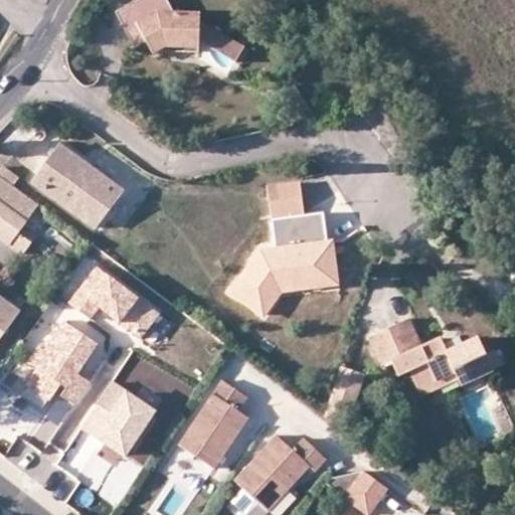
[(169,0),(150,0),(124,14),(140,48),(149,43),(157,55),(169,47),(202,47),(204,42),(212,27),(203,22),(203,14),(177,13),(169,0)]
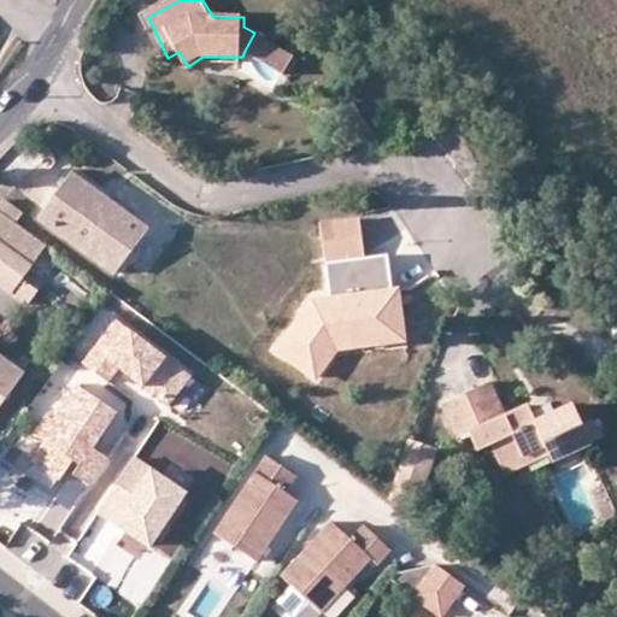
[(295,58),(254,33),(245,51),(286,75),(295,58)]
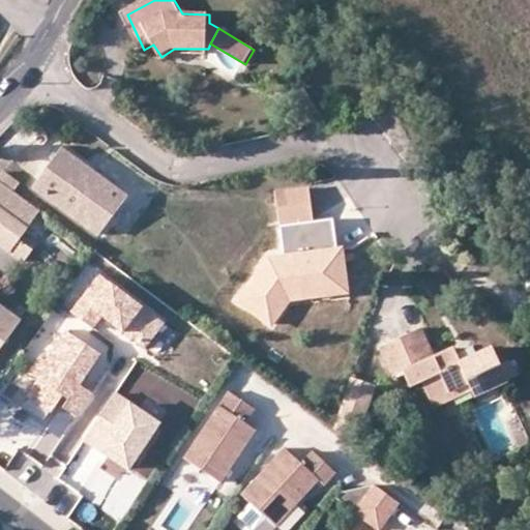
[(64,151),(35,188),(98,233),(124,197),(64,151)]
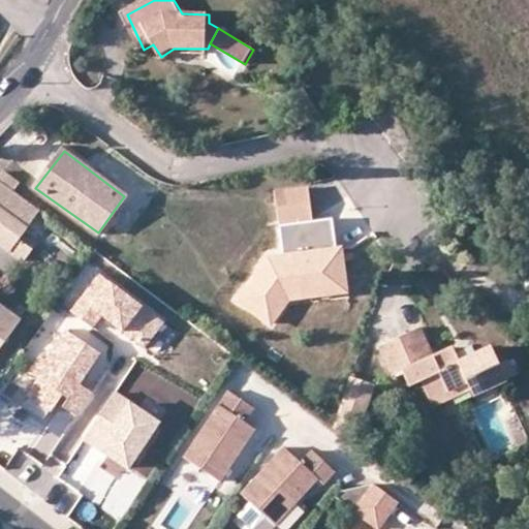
[(21,185),(3,174),(0,178),(0,184),(14,194),(21,185)]
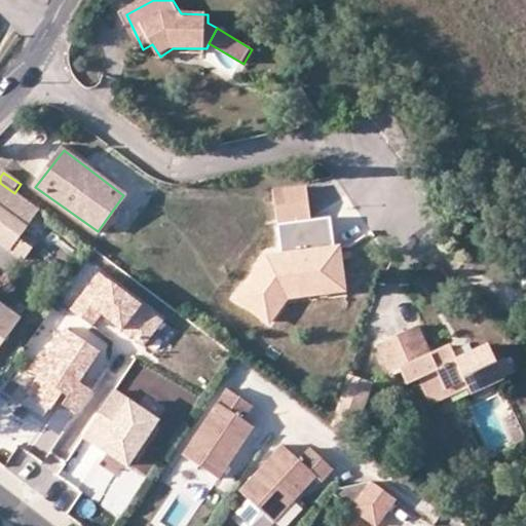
[(14,193),(0,183),(0,208),(27,228),(41,211),(38,208),(14,193)]
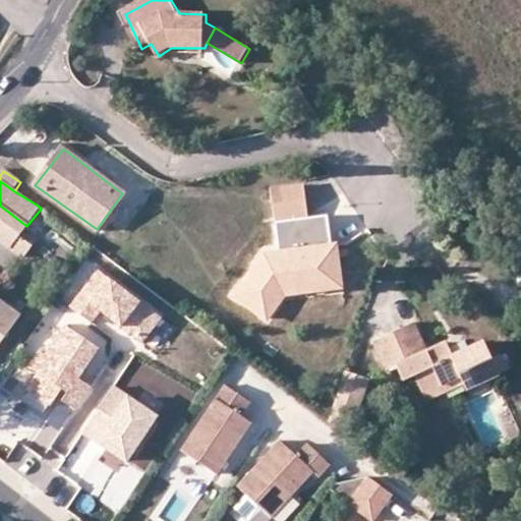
[(306,186),(272,191),(277,223),(311,218),(306,186)]
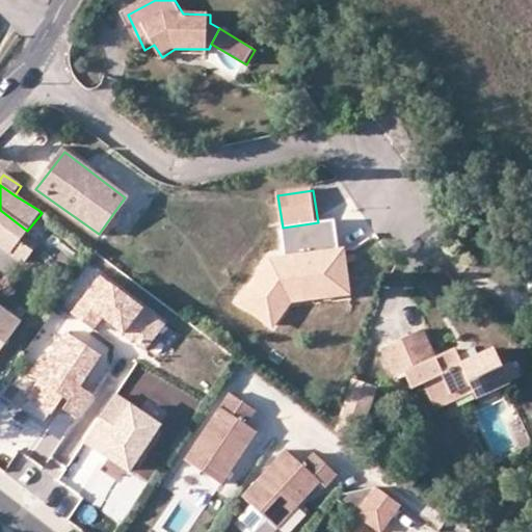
[(0,210),(0,244),(11,253),(20,241),(27,231),(0,210)]
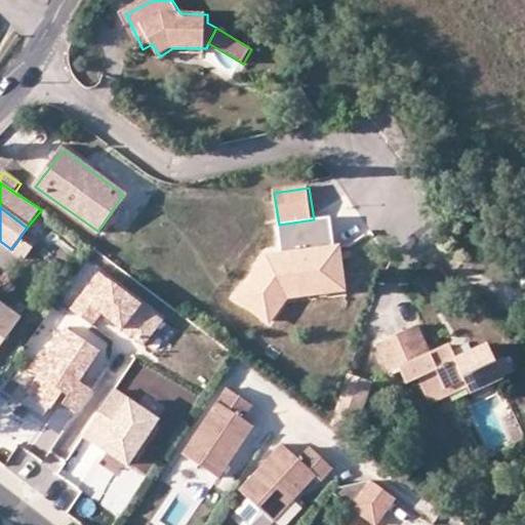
[(269,256),(236,300),(272,330),(290,305),(353,296),(346,248),(338,249),(335,220),(282,227),(284,255),(269,256)]
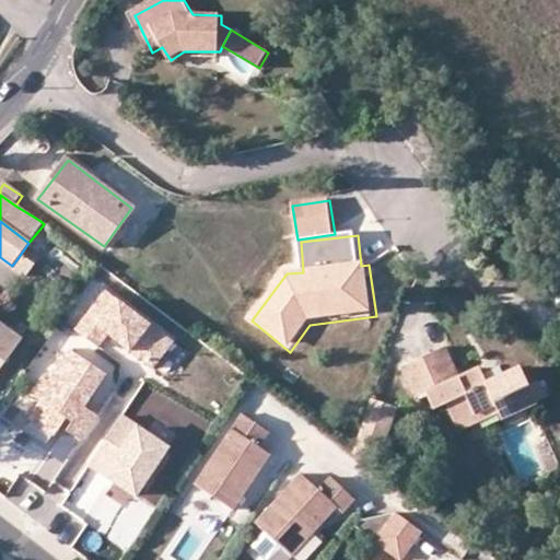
[(32,261),(21,254),(12,266),(23,273),(32,261)]
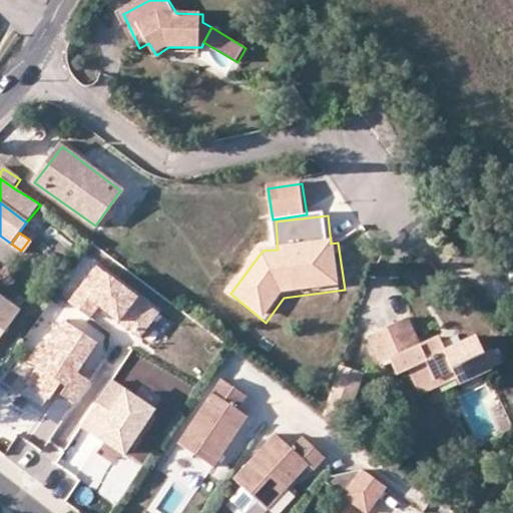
[(95,265),(67,301),(91,319),(99,308),(139,338),(159,313),(95,265)]
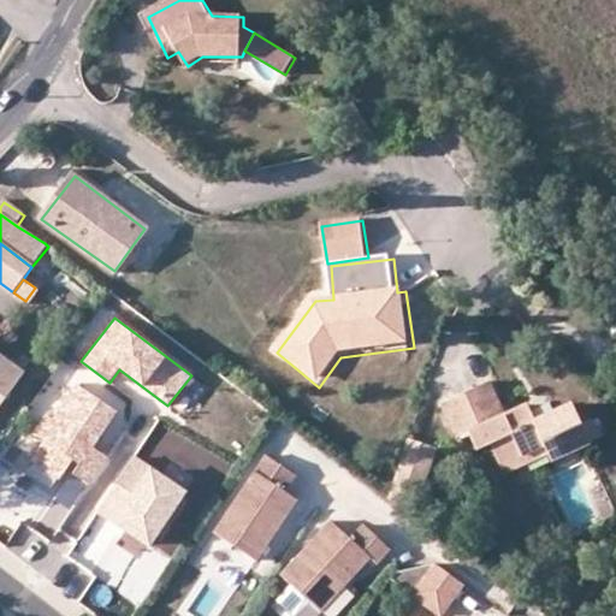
[(0,356),(0,398),(21,372),(0,356)]
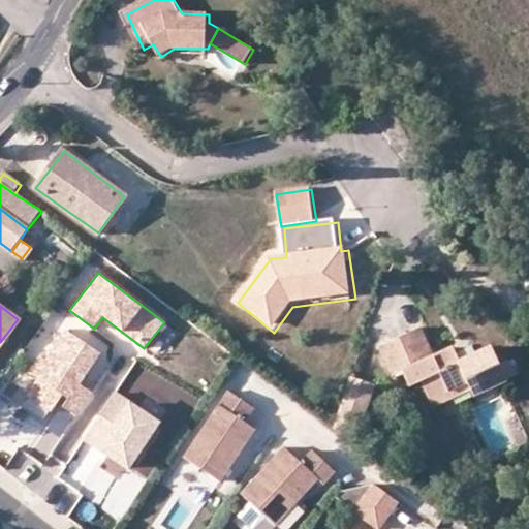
[(422,383),(430,401),(468,384),(471,391),(474,397),(506,382),(490,348),(475,354),(459,362),(455,352),(453,347),(433,354),(421,328),(380,346),(394,376),(404,372),(410,387),(422,383)]
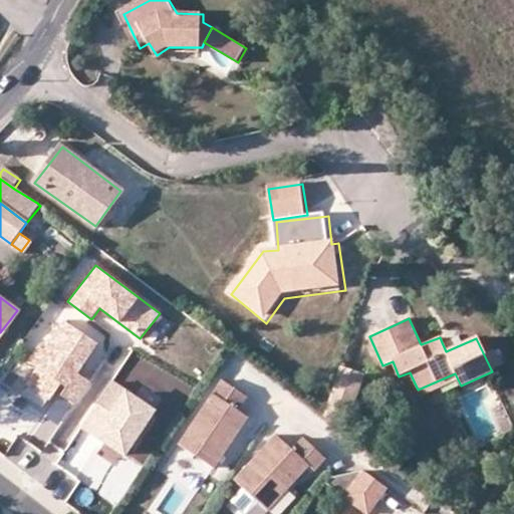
[(98,341),(66,321),(37,366),(67,386),(60,396),(77,407),(92,382),(77,373),(98,341)]
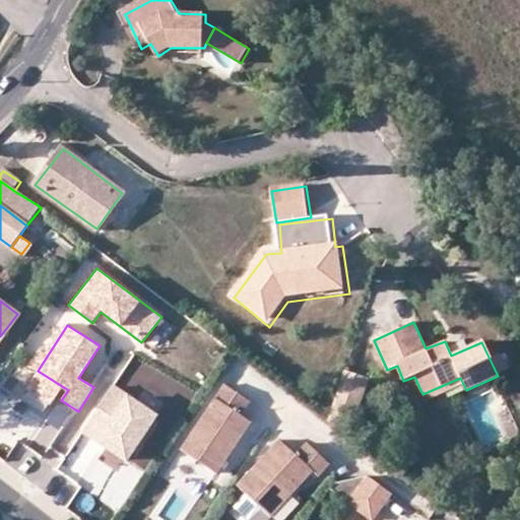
[(462,339),(447,346),(451,355),(467,348),(462,339)]
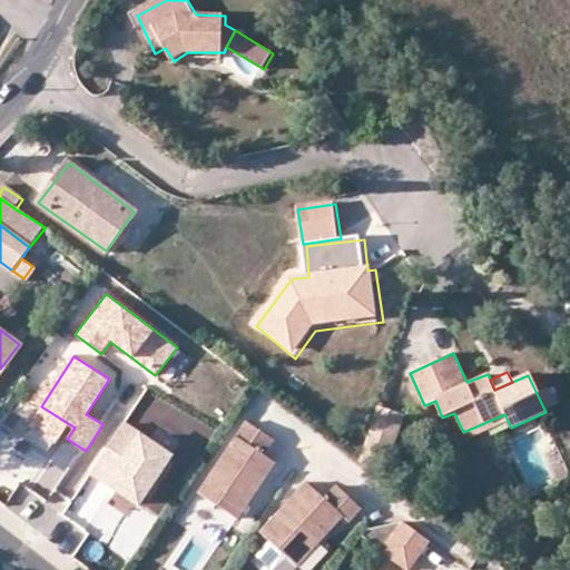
[(381,409),(363,462),(384,479),(405,416),(381,409)]
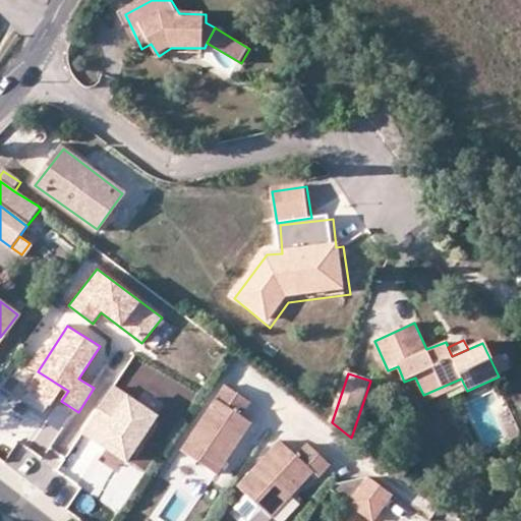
[(461,379),(423,395),(428,403),(464,385),(461,379)]
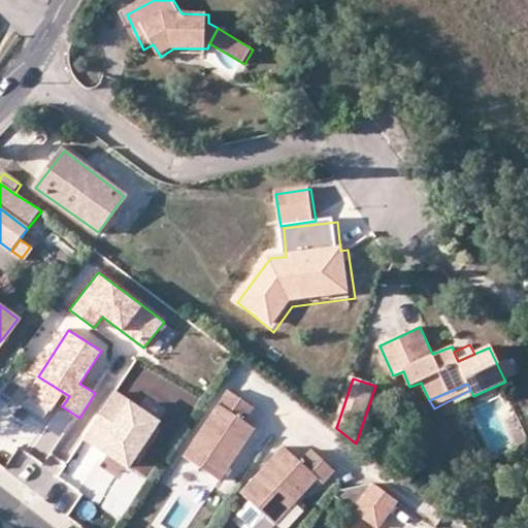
[(256,406),(231,390),(197,440),(203,443),(200,448),(195,444),(187,457),(222,481),(257,428),(246,421),(256,406)]
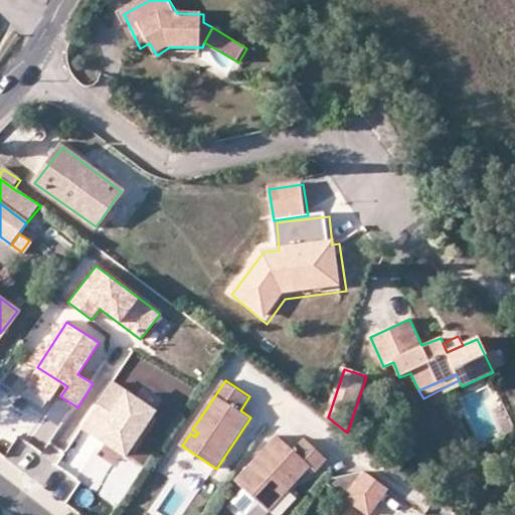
[(157,410),(113,381),(82,428),(127,457),(157,410)]
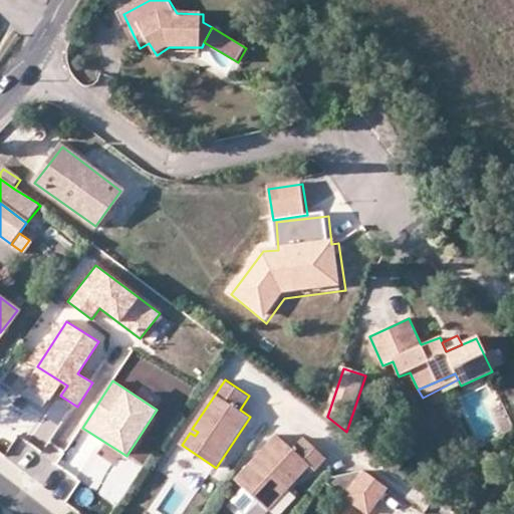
[(316,472),(327,459),(306,440),(295,451),(279,436),(262,455),(266,459),(262,463),(258,458),(237,481),(246,489),(270,511),(311,467),(316,472)]
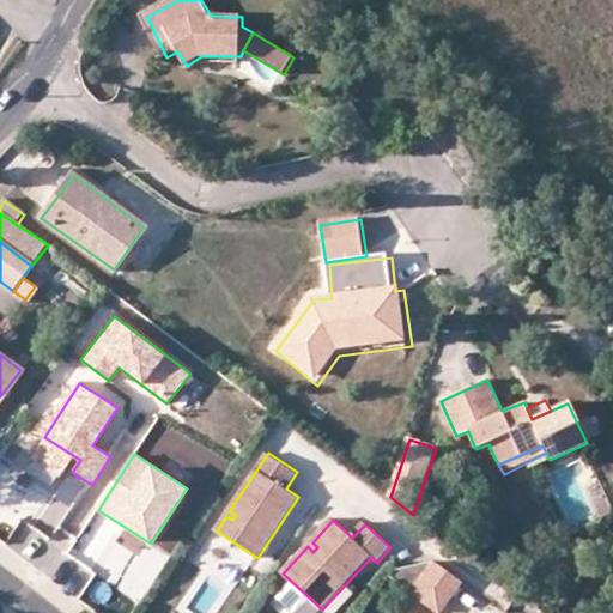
[(441,612),(443,612),(466,583),(437,562),(398,570),(393,577),(441,612)]
